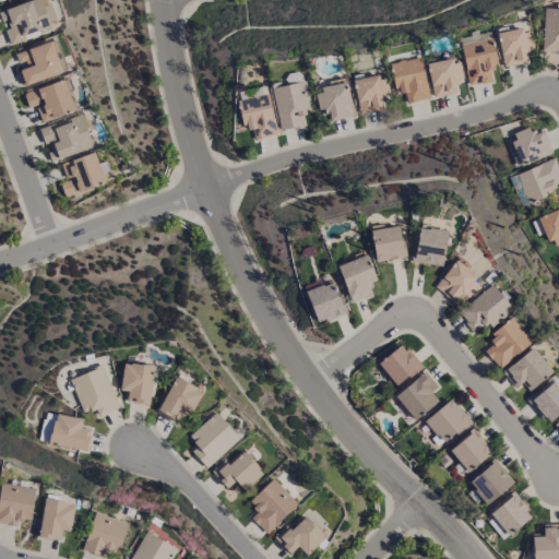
[(34,0),(0,9),(0,15),(2,26),(4,26),(9,44),(50,33),(42,0),(34,0)]
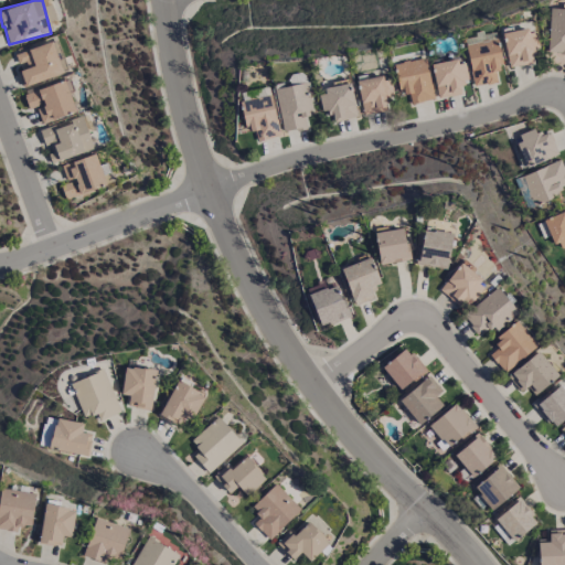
[(564,9),(550,9),(547,56),(564,57),(564,9)]
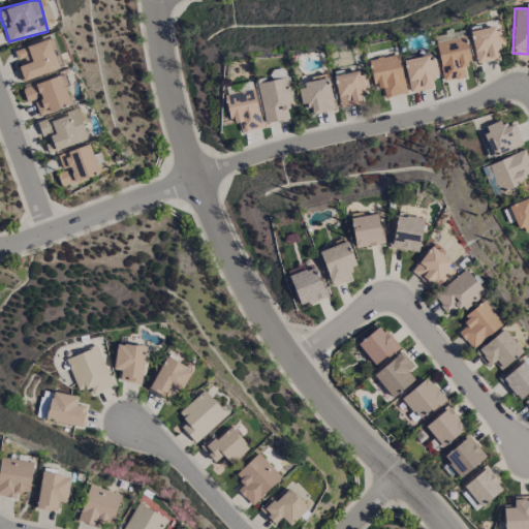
[(470,32),(476,63),(500,59),(498,48),(504,47),(501,26),(470,32)]
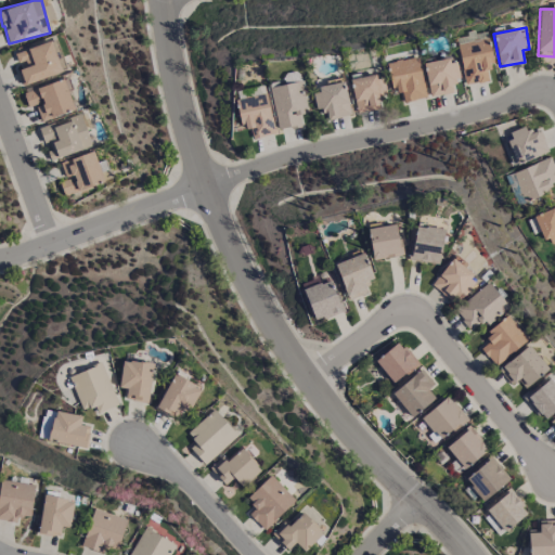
[(464,86),(488,82),(487,68),(492,68),(489,39),(459,43),(464,86)]
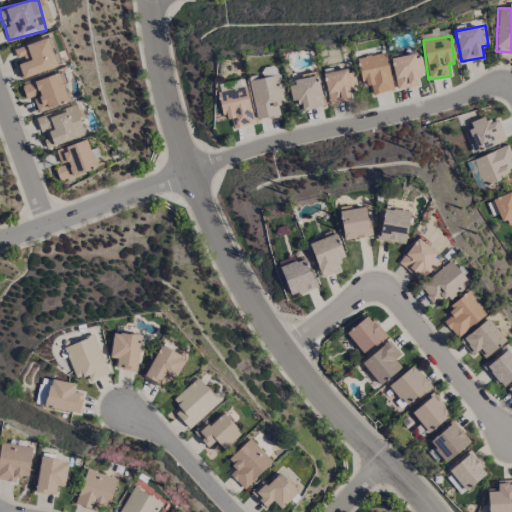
[(56,67),(47,38),(13,49),(16,57),(22,55),(25,62),(16,65),(21,79),(56,67)]
